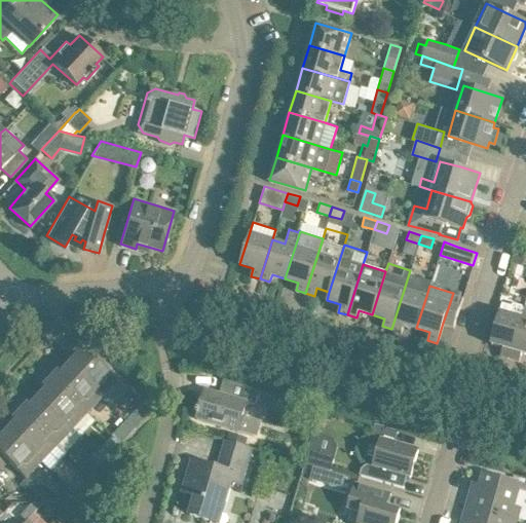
[(404,324),(416,328),(426,296),(404,290),(391,329),(401,332),(404,324)]
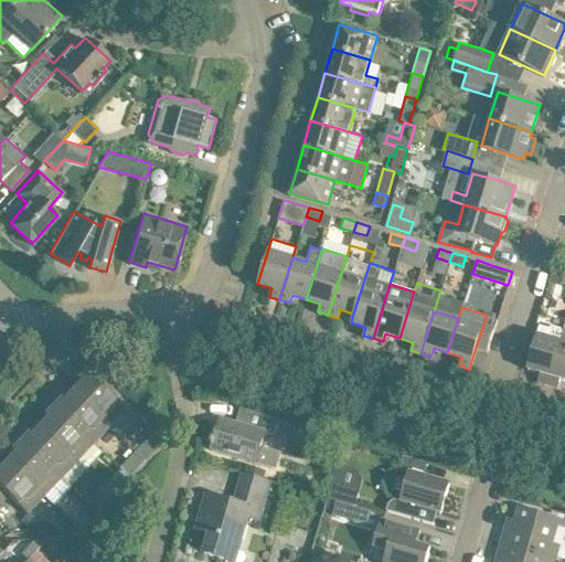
[(487,315),(481,331),(492,335),(498,319),(487,315)]
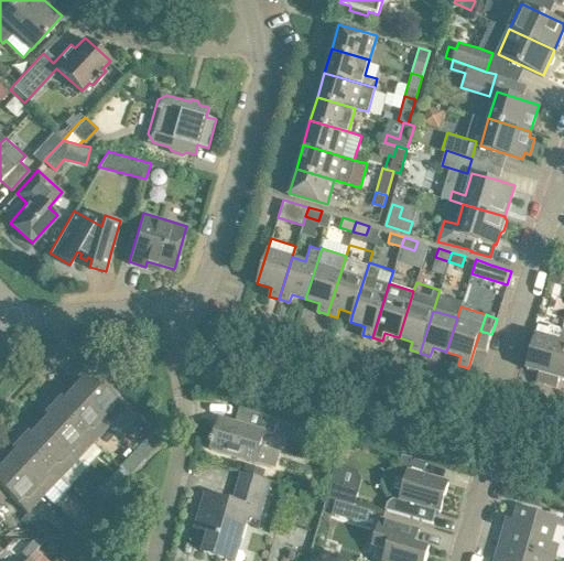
[(537,379),(546,383),(562,328),(551,324),(548,326),(538,324),(535,333),(525,367),(539,370),(537,379)]
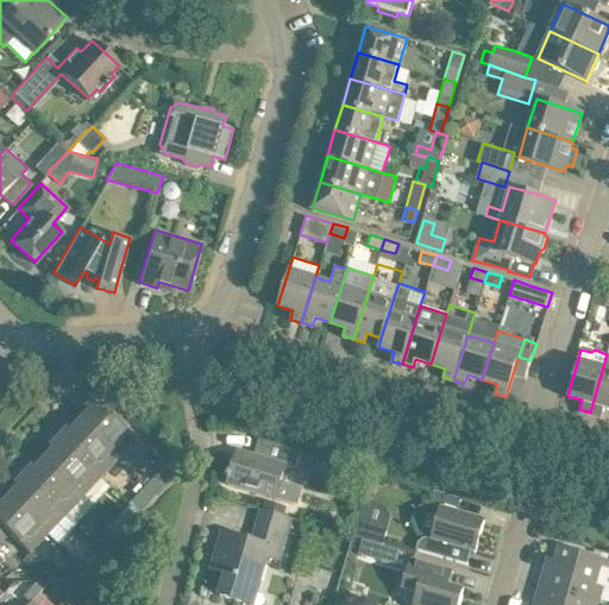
[(608,351),(608,352),(607,354),(590,413),(601,416),(604,407),(608,407),(608,351)]
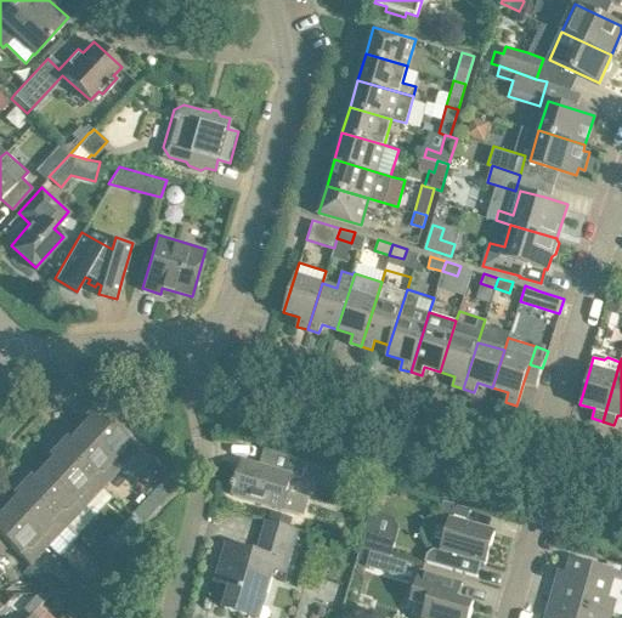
[(536,386),(542,368),(530,364),(524,381),(536,386)]
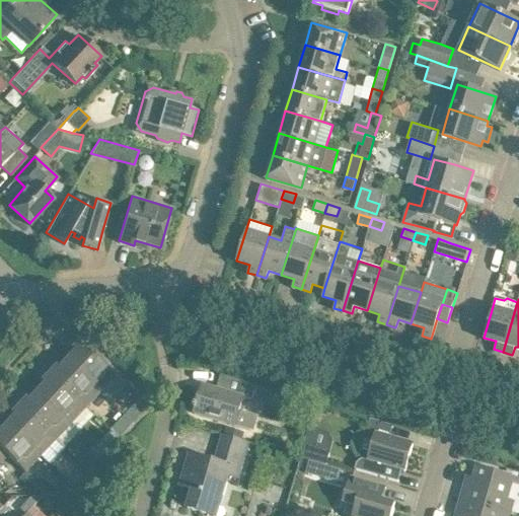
[(66,358),(99,389),(115,373),(72,333),(64,342),(73,350),(66,358)]
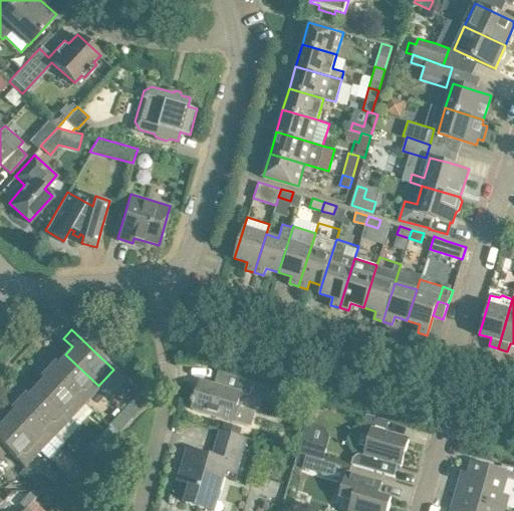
[(83,402),(98,386),(65,354),(57,362),(48,354),(41,361),(83,402)]
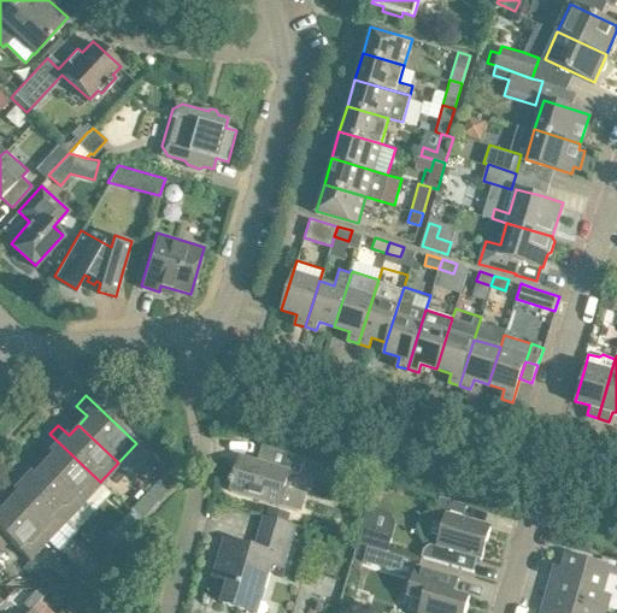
[(52,453),(42,463),(83,501),(100,482),(50,434),(41,443),(52,453)]
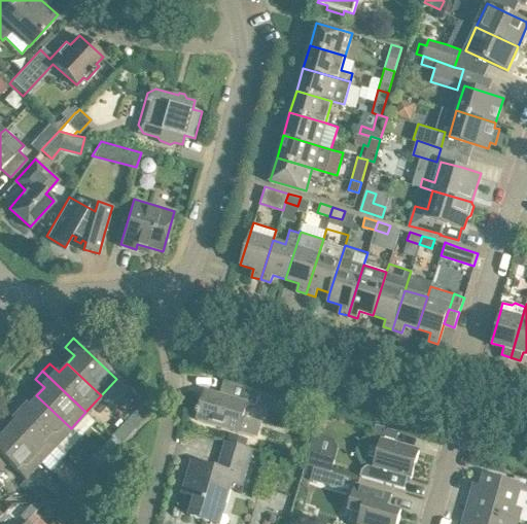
[(247,402),(255,404),(259,389),(223,379),(219,392),(205,388),(200,408),(197,407),(196,411),(199,412),(197,418),(238,430),(239,429),(257,435),(261,420),(243,415),(247,402)]
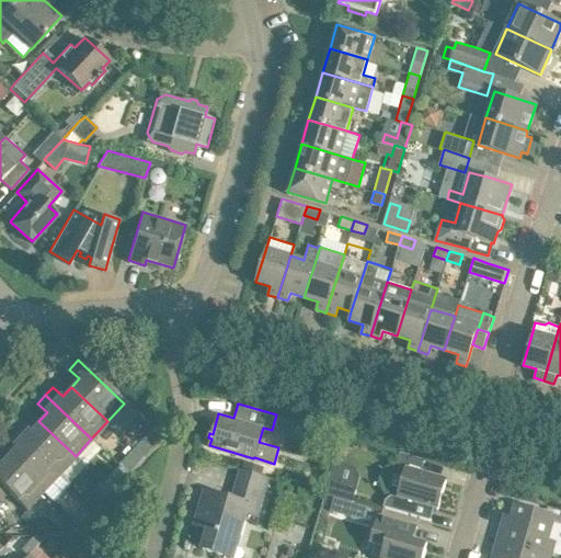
[(345,420),(334,417),(331,428),(342,432),(345,420)]
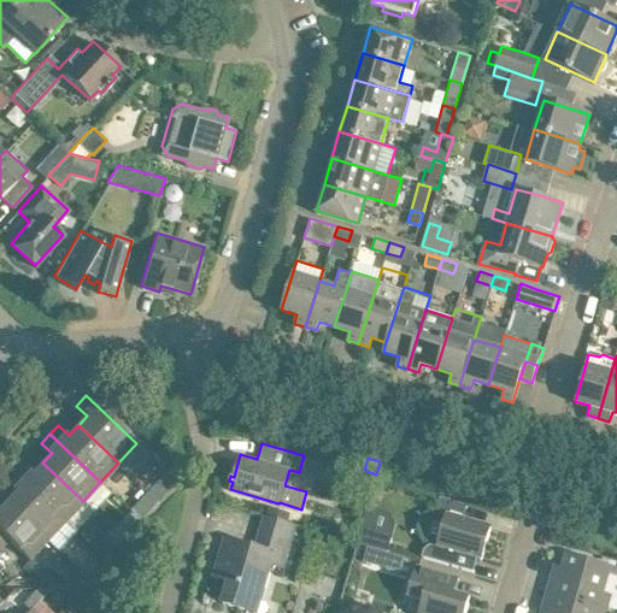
[(65,520),(83,501),(42,463),(33,472),(23,463),(15,472),(65,520)]
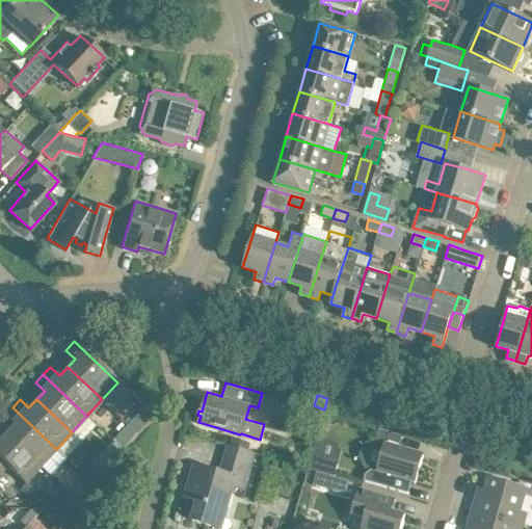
[(128,424),(135,431),(152,415),(143,406),(128,424)]
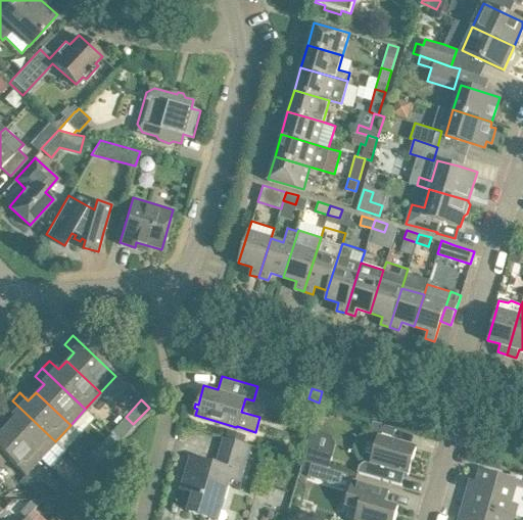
[(5,425),(40,457),(55,441),(12,400),(4,409),(13,417),(5,425)]
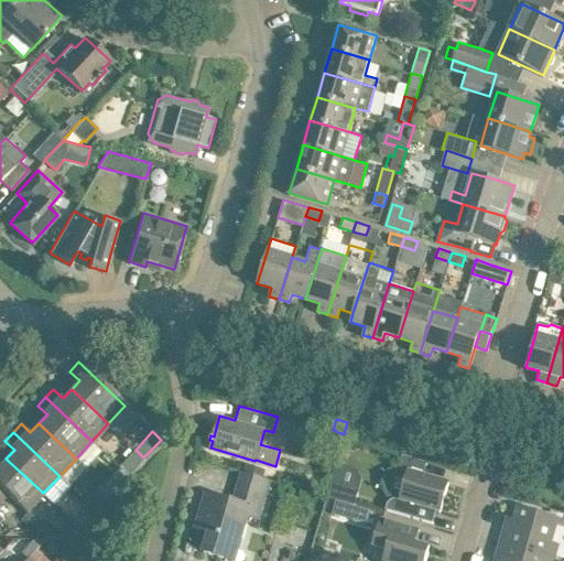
[(426,461),(401,453),(398,467),(408,470),(400,497),(396,496),(390,498),(388,503),(386,508),(426,519),(430,507),(440,510),(448,481),(423,473),(426,461)]
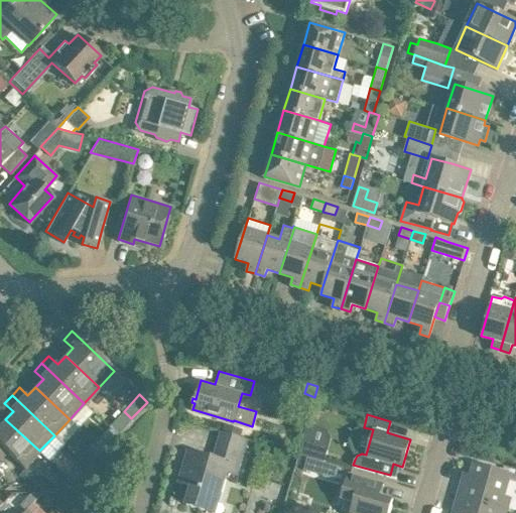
[(24,468),(39,451),(5,419),(0,424),(0,443),(7,451),(24,468)]
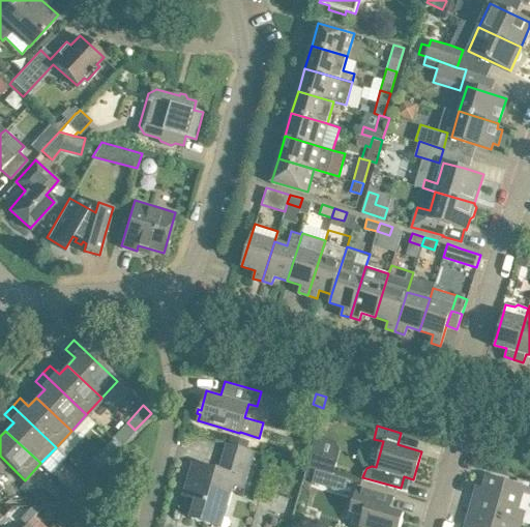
[(112,438),(96,454),(105,462),(120,445),(112,438)]
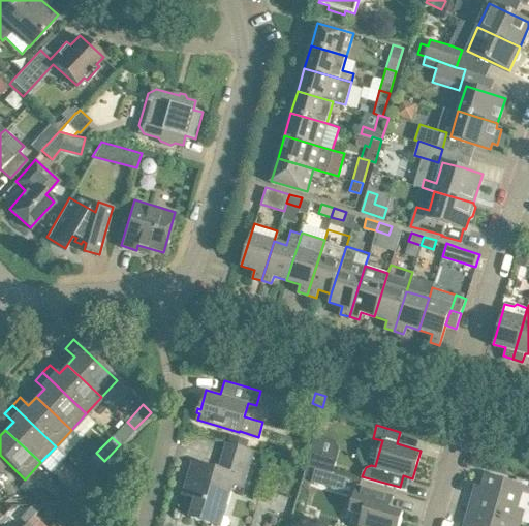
[(252,449),(246,446),(226,441),(218,469),(193,461),(184,493),(196,497),(190,516),(219,524),(231,483),(242,485),(252,449)]
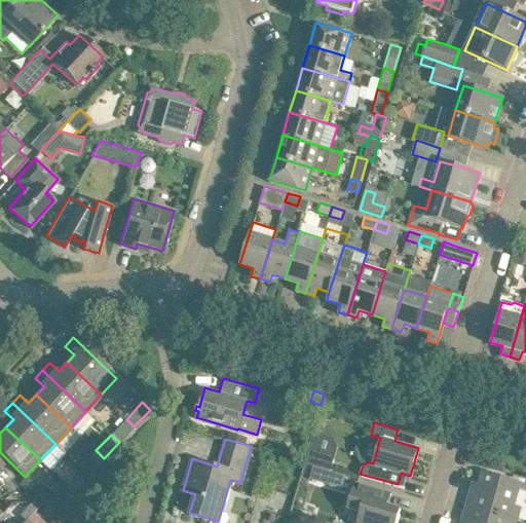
[(105,458),(104,458),(96,450),(85,460),(94,469),(105,458)]
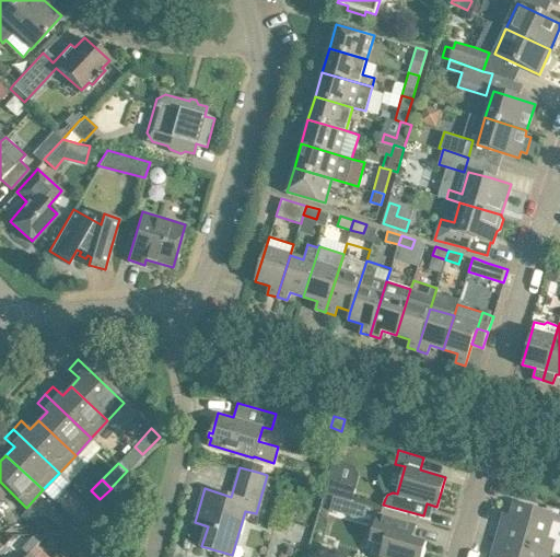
[(329,479),(325,492),(351,500),(354,487),(329,479)]
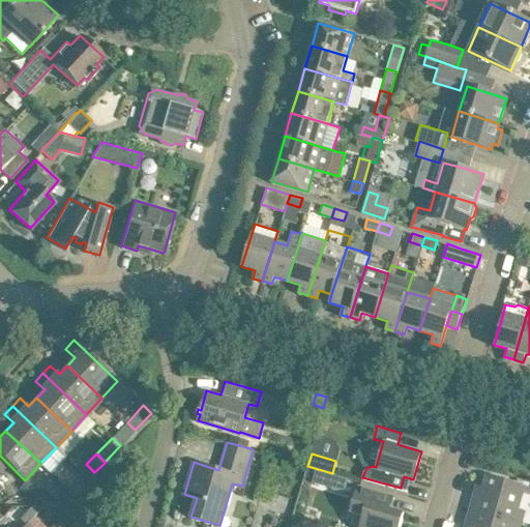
[(335,474),(332,486),(345,490),(348,478),(335,474)]
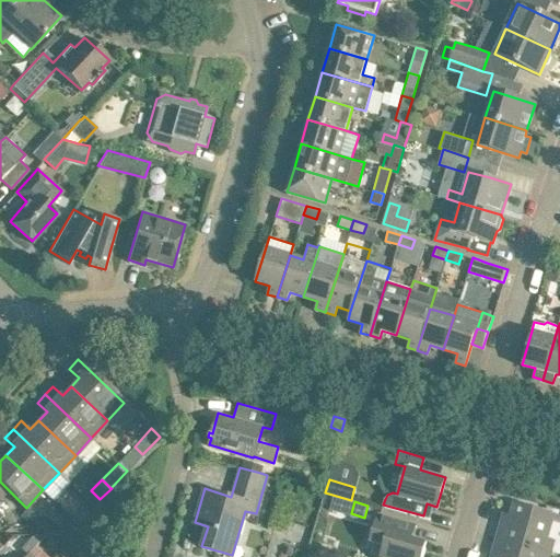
[(559,519),(559,513),(545,510),(514,501),(508,520),(501,519),(496,537),(550,553),(555,538),(548,536),(552,519),(559,520),(559,519)]
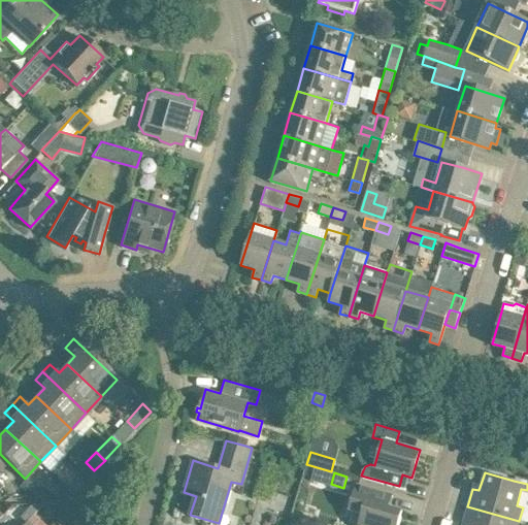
[(67,487),(73,493),(84,482),(77,476),(67,487)]
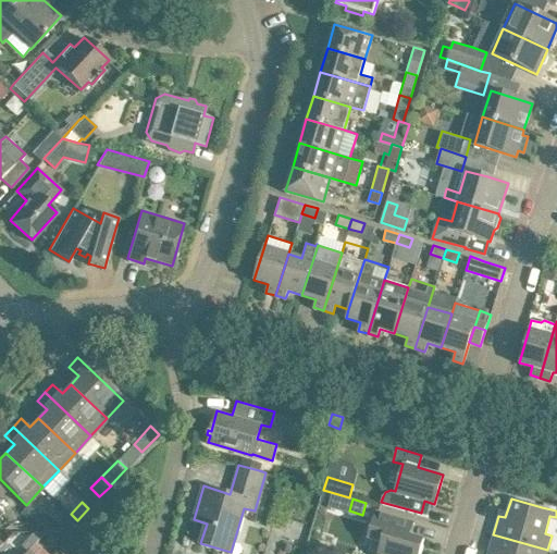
[(382,541),(378,553),(372,552),(371,553),(419,553),(424,540),(403,533),(407,519),(375,509),(368,537),(382,541)]
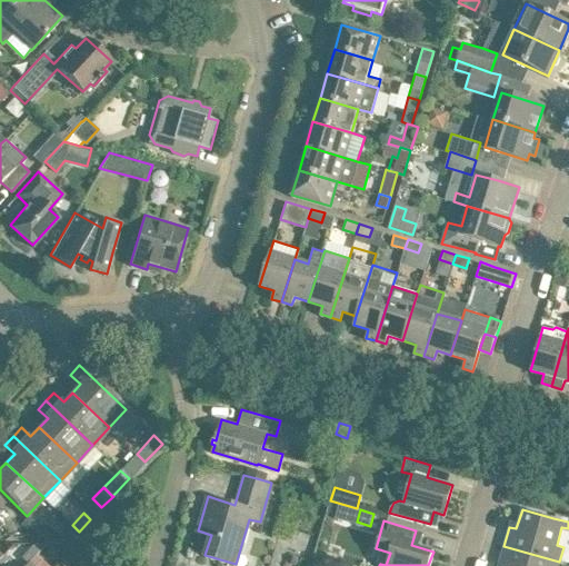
[(73,565),(77,565),(90,553),(79,543),(66,557),(73,565)]
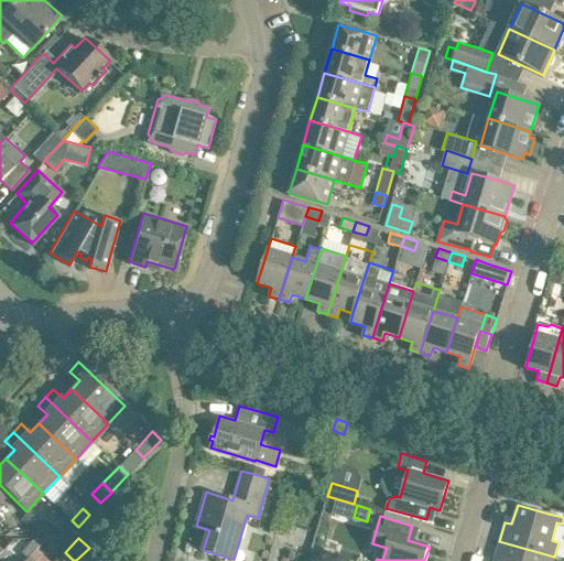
[(32,539),(20,551),(26,558),(28,557),(28,556),(38,545),(32,539)]
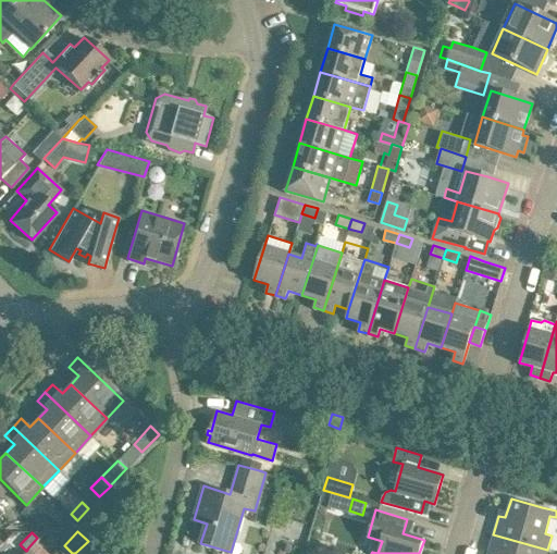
[(546,553),(547,550),(493,534),(487,553),(490,553),(546,553)]
